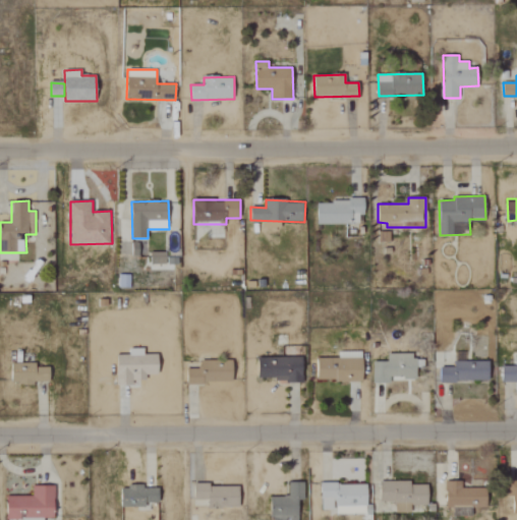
[(362,200),(318,200),(318,224),(363,223),(362,200)]
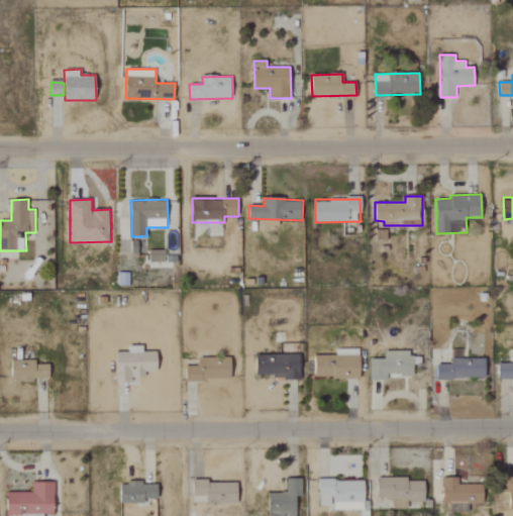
[(168,261),(168,249),(149,250),(150,262),(168,261)]
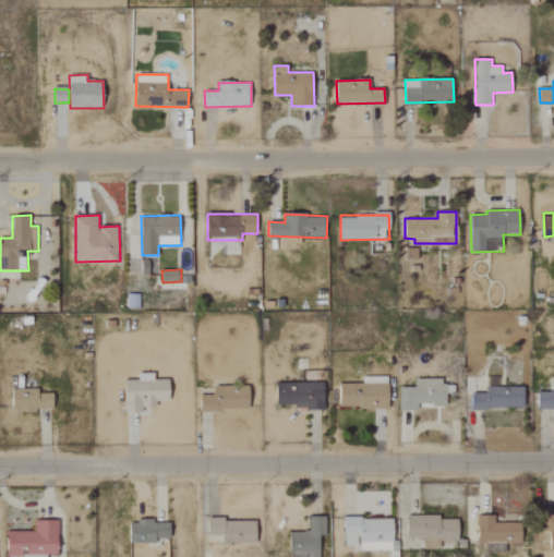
[(125,380),(125,413),(143,412),(143,408),(157,408),(157,401),(169,401),(169,379),(155,379),(155,374),(140,374),(140,380),(125,380)]
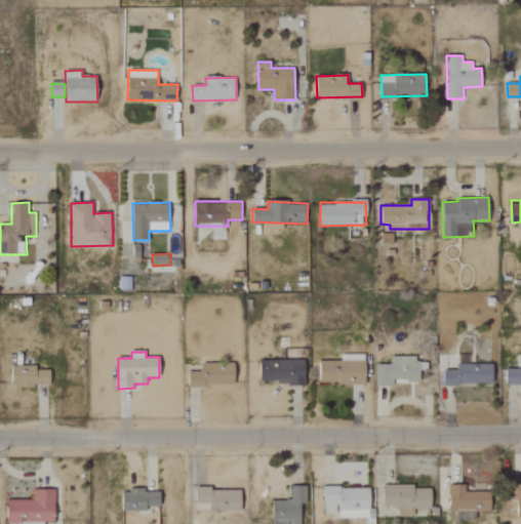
[(365,355),(342,355),(342,360),(320,361),(320,384),(366,384),(365,355)]
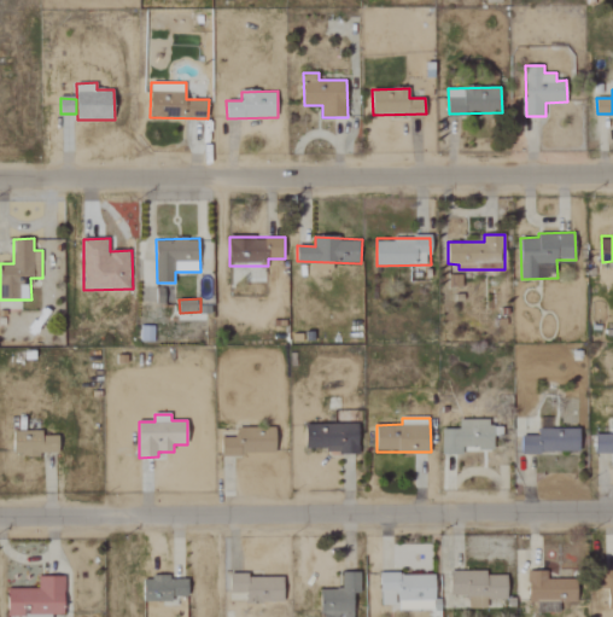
[(463,454),(463,449),(495,448),(495,437),(503,437),(503,426),(490,426),(490,419),(460,420),(460,429),(443,429),(444,454),(463,454)]
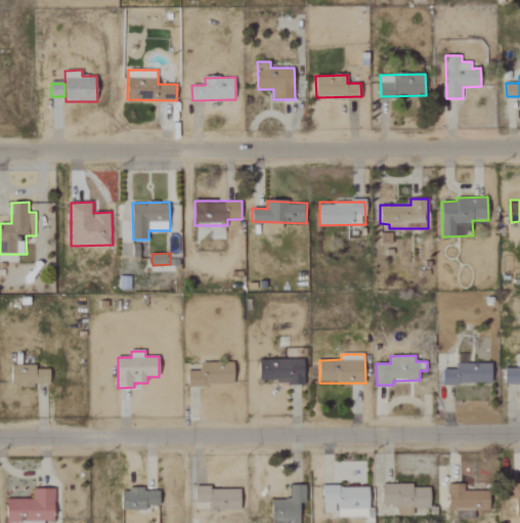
[(259,383),(305,382),(305,359),(259,359),(259,383)]
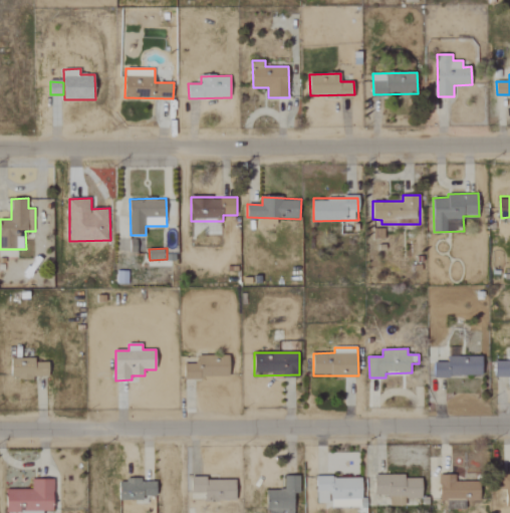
[(229,355),(198,356),(198,363),(185,363),(185,377),(230,376),(229,355)]
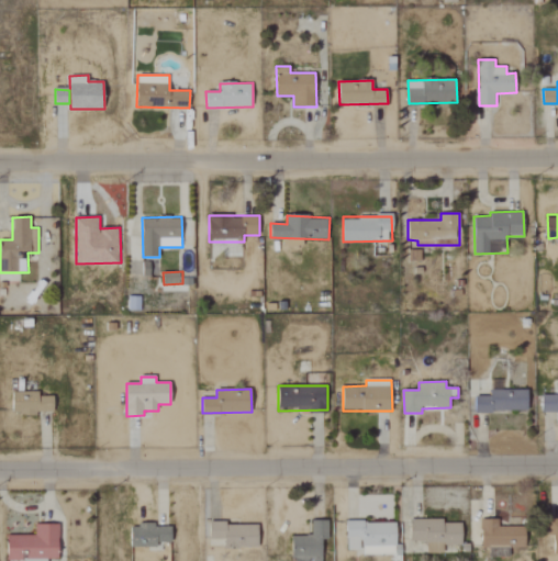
[(528,411),(528,390),(492,389),(491,395),(476,395),(476,411),(528,411)]
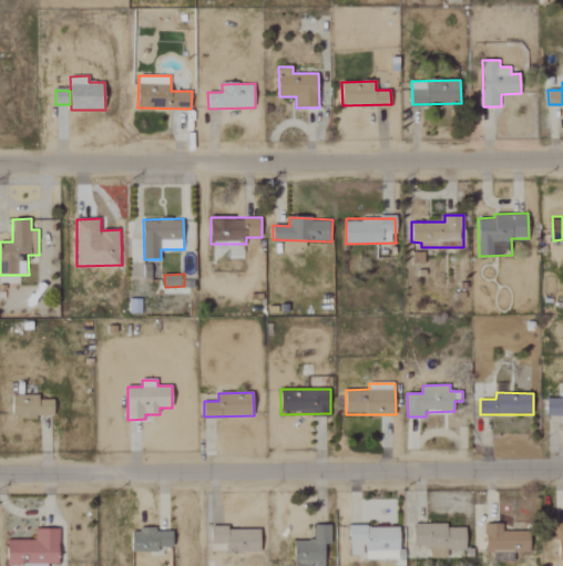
[(54,397),(12,395),(12,418),(37,418),(37,414),(53,415),(54,397)]
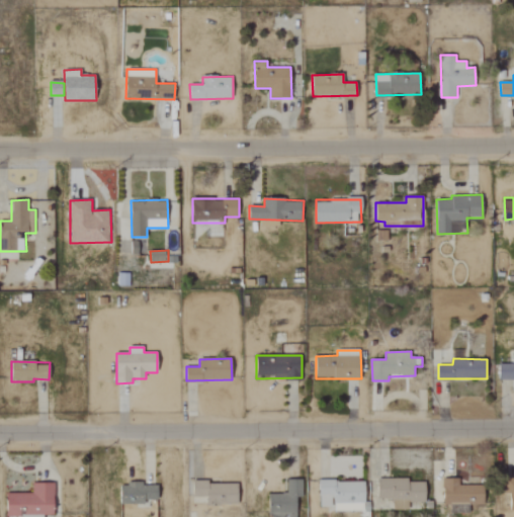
[(500,377),(513,377),(513,363),(501,363),(500,377)]
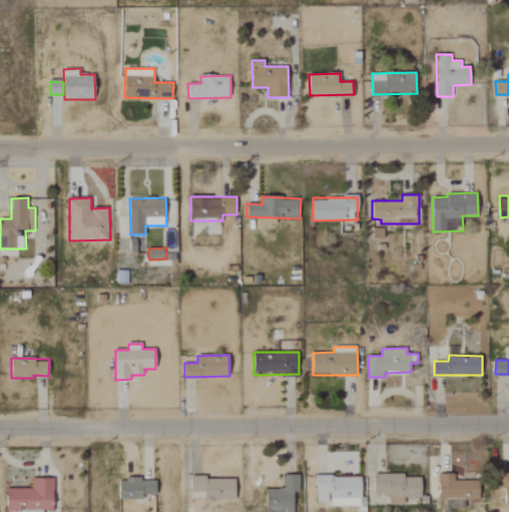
[(422,497),(421,477),(406,477),(406,473),(374,474),(375,494),(391,493),(391,505),(406,505),(405,497),(422,497)]
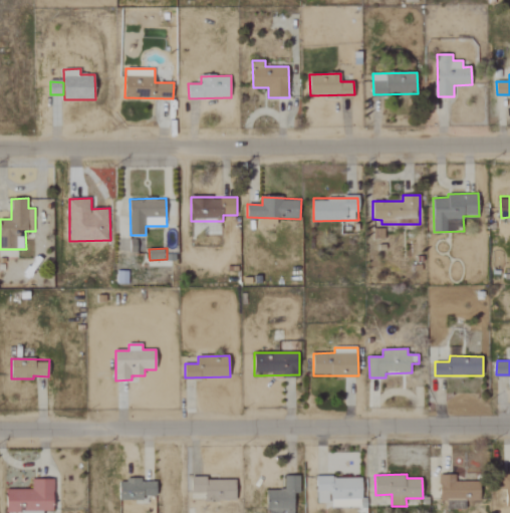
[(441,500),(480,500),(480,481),(456,482),(456,475),(441,475),(441,500)]
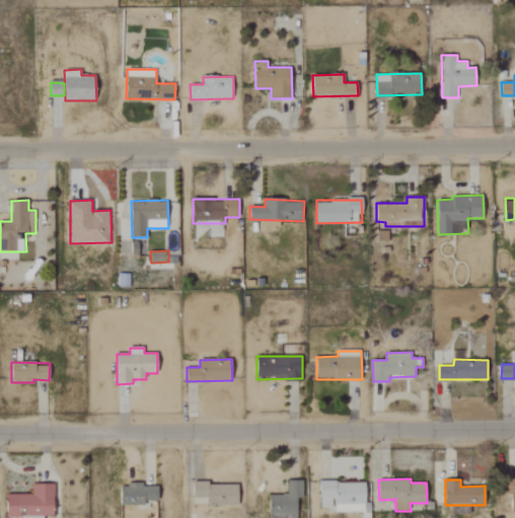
[(304,481),(288,481),(288,495),(270,495),(270,517),(297,517),(297,499),(304,499),(304,481)]
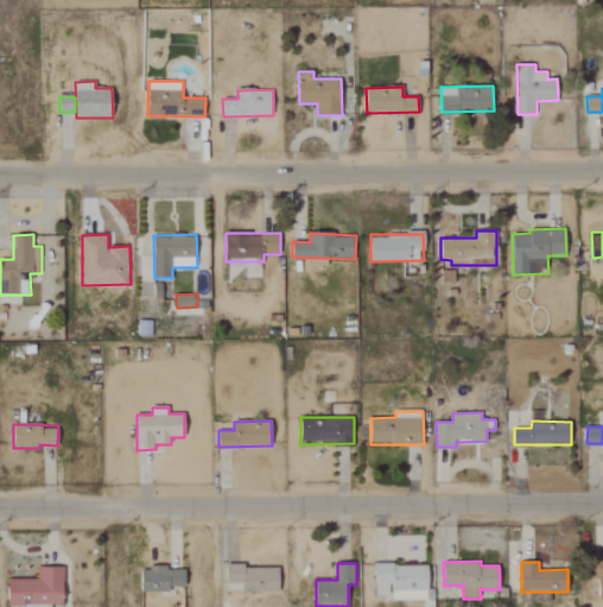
[(376,595),(393,594),(394,600),(429,599),(427,563),(375,566),(376,595)]
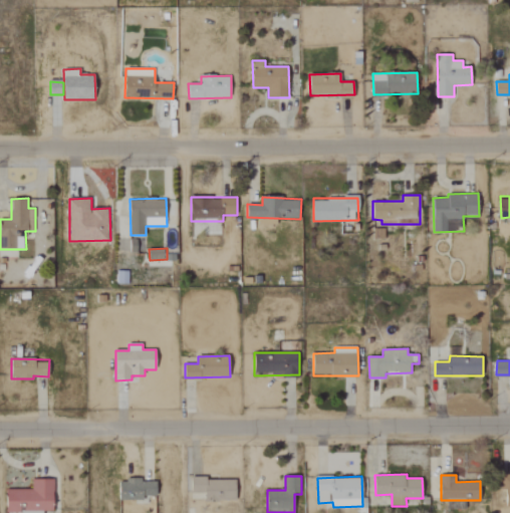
[(236,500),(236,478),(192,479),(192,493),(205,493),(205,501),(236,500)]
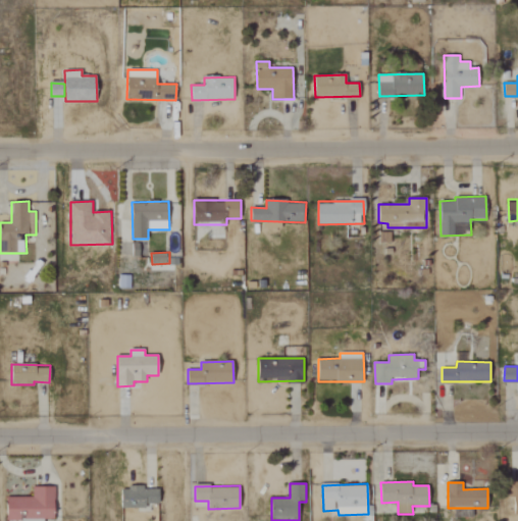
[(54,519),(54,486),(33,486),(33,497),(7,497),(7,520),(22,520),(21,520),(43,520),(44,519),(54,519)]
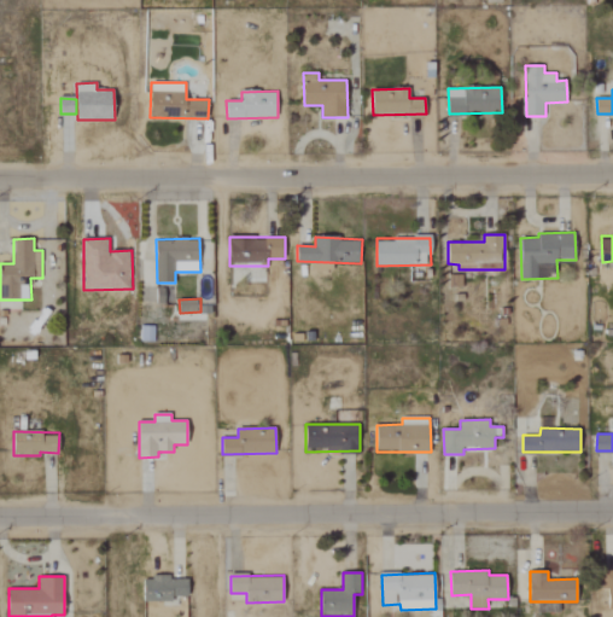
[(190,601),(190,578),(145,577),(144,600),(190,601)]
